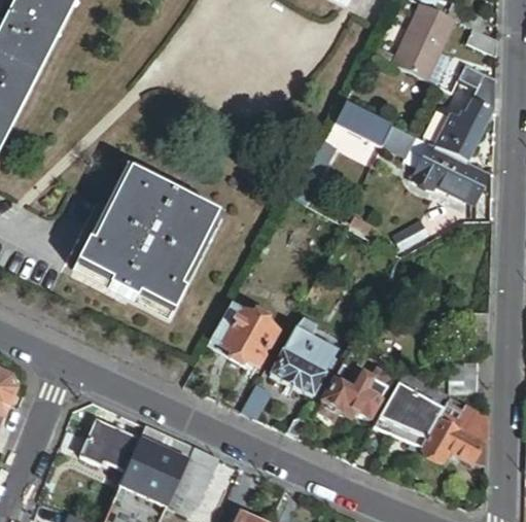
[(0,144),(72,0),(13,0),(7,0),(1,12),(6,14),(0,26),(0,144)]
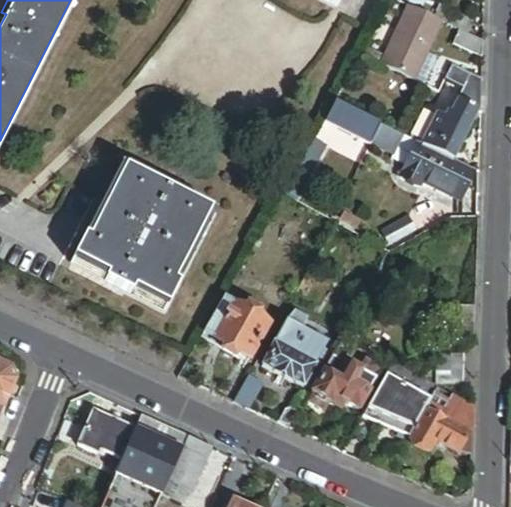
[(406,0),(412,3),(429,11),(434,0),(406,0)]
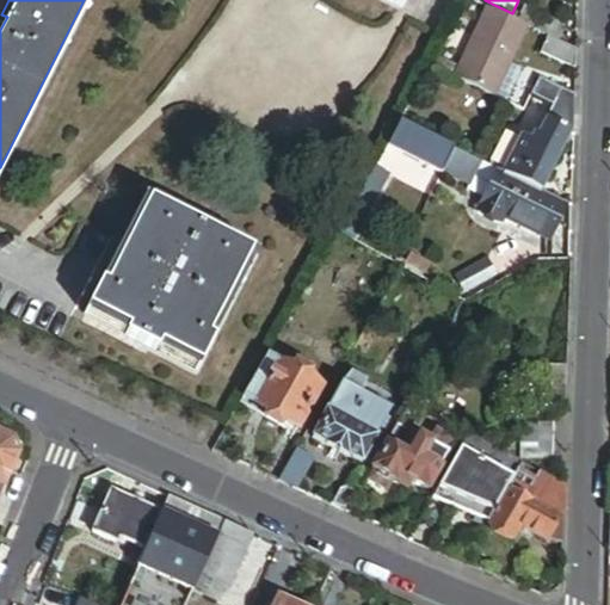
[(530,23),(550,32),(561,38),(570,22),(527,0),(518,17),(530,23)]
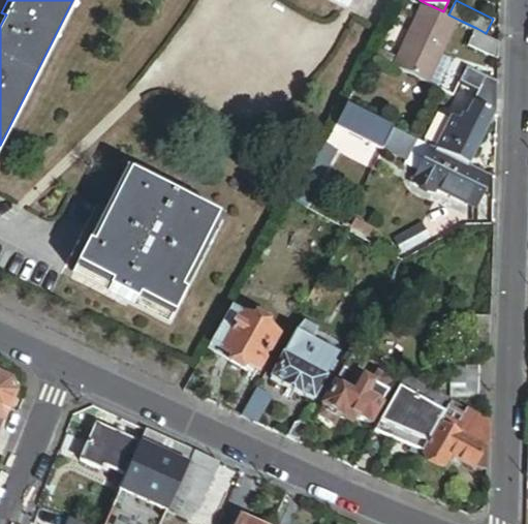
[(443,11),(426,3),(396,64),(428,80),(459,20),(448,14),(443,11)]
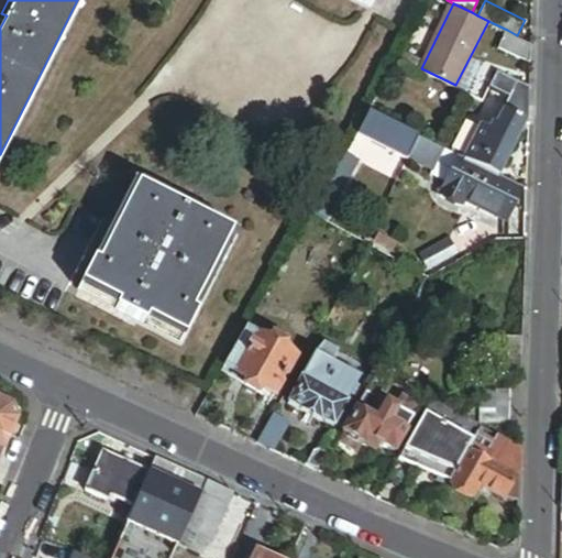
[(528,61),(531,43),(517,35),(507,30),(499,46),(528,61)]
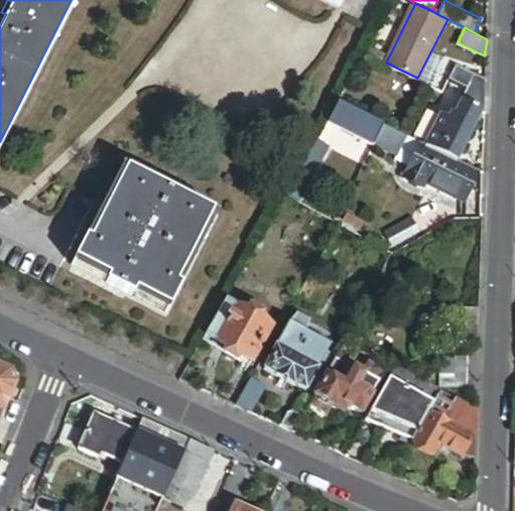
[(485,112),(486,78),(457,62),(448,79),(467,87),(444,133),(434,128),(426,143),(457,158),(480,110),(485,112)]
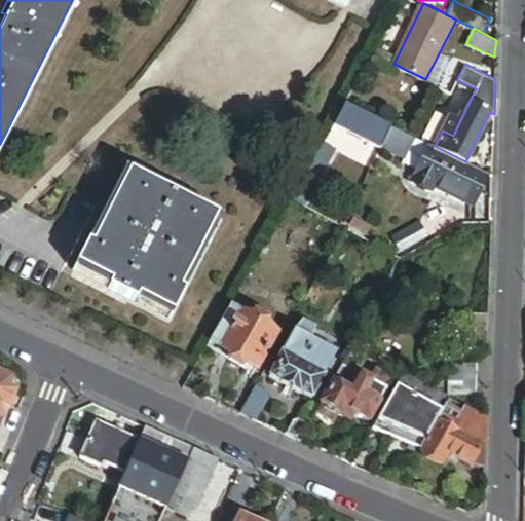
[(391,124),(345,102),(333,121),(381,145),(391,124)]
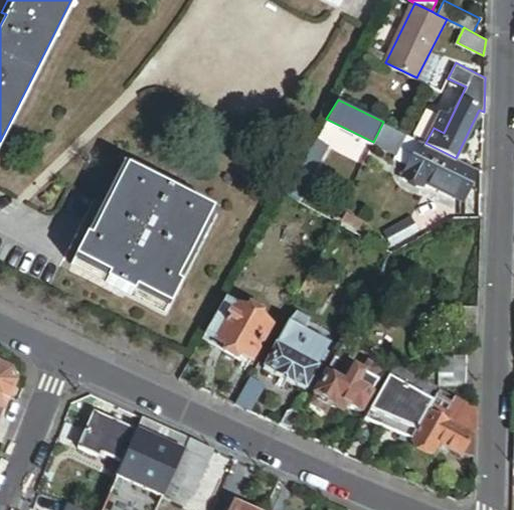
[(408,134),(383,122),(373,142),(398,154),(402,145),(408,134)]
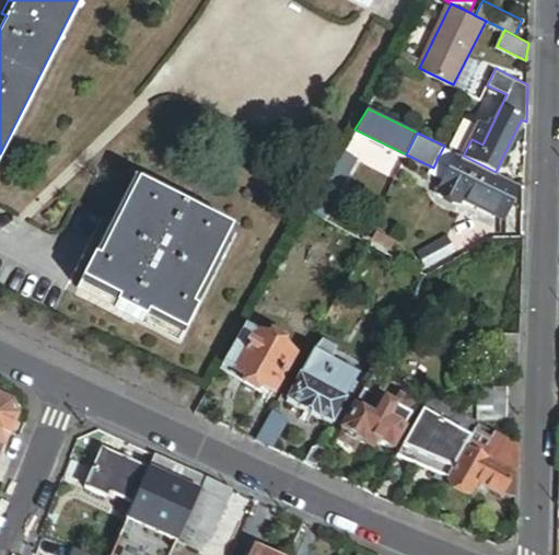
[(457,166),(463,155),(444,146),(438,158),(457,166)]
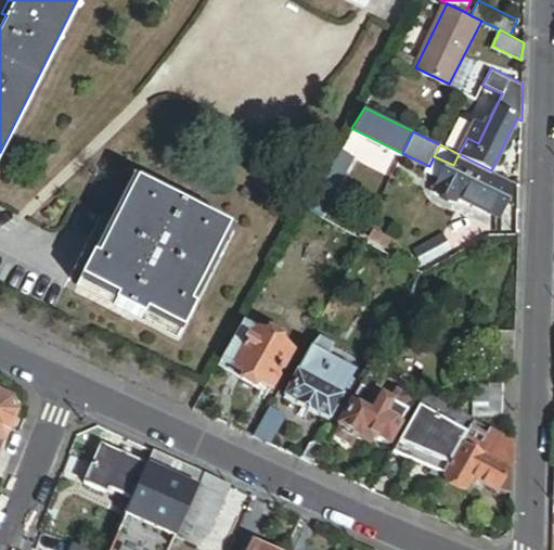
[(340,146),(312,196),(319,200),(322,194),(330,200),(356,155),(340,146)]
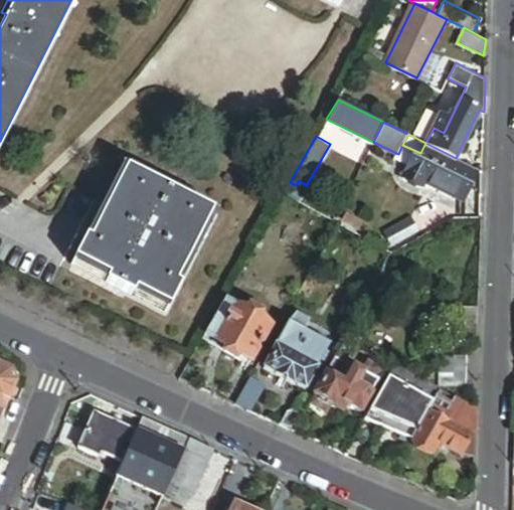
[(456,158),(425,143),(420,153),(411,172),(463,197),(477,168),(456,158)]
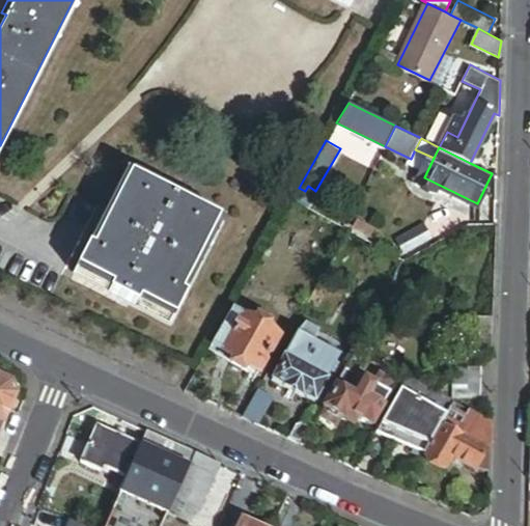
[(222,219),(126,170),(76,270),(171,319),(222,219)]
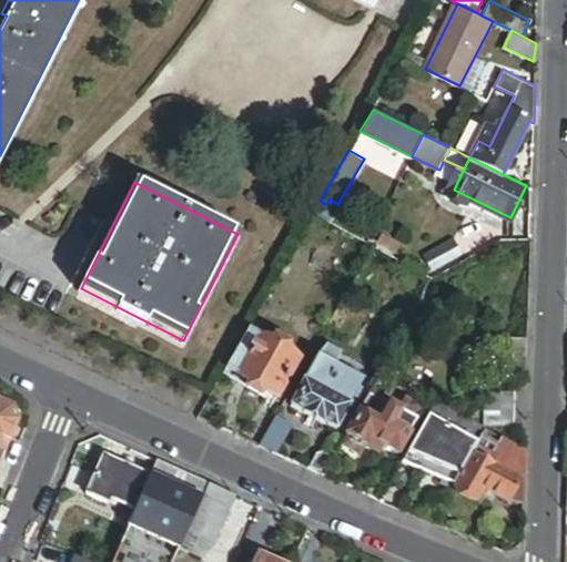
[(382,232),(377,239),(397,251),(402,243),(382,232)]
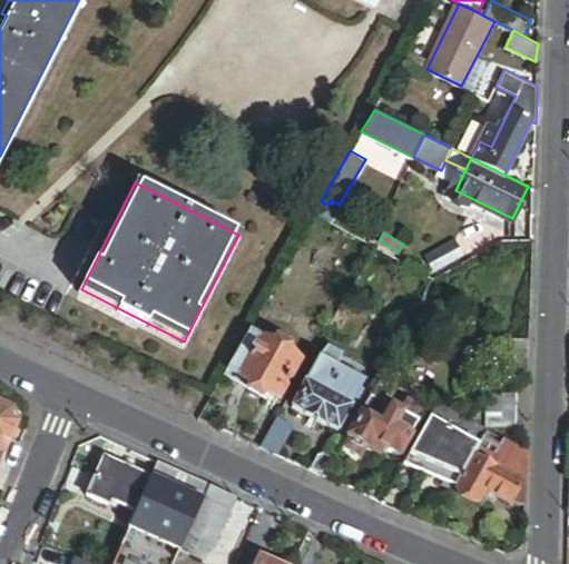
[(457,237),(425,255),(434,270),(466,253),(457,237)]
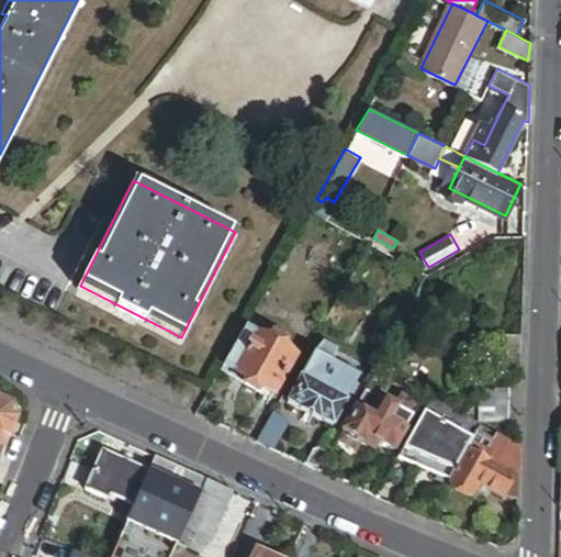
[(268,336),(245,323),(224,360),(275,389),(296,352),(282,344),(288,334),(273,326),(268,336)]
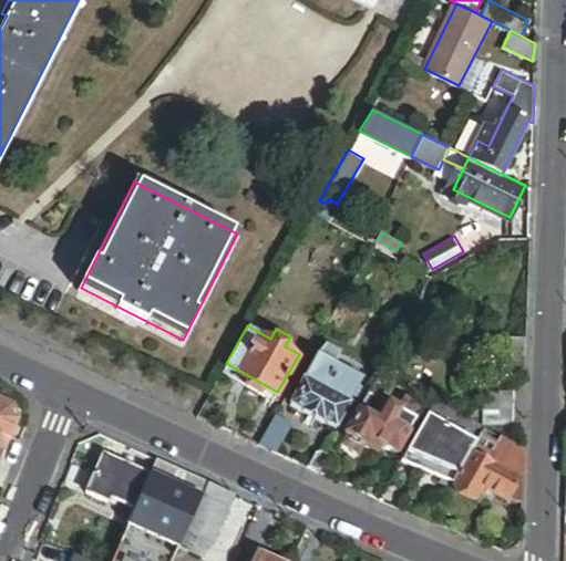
[(347,421),(376,372),(364,366),(346,400),(322,387),(337,362),(340,349),(328,342),(318,353),(291,401),(335,425),(340,417),(347,421)]
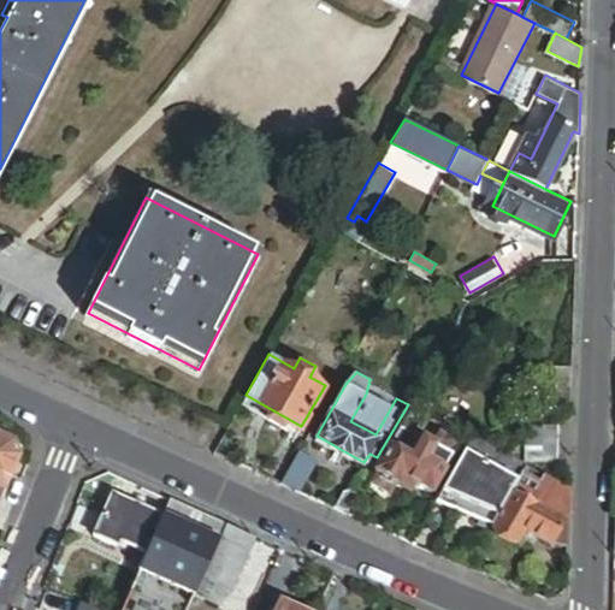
[(521,421),(520,457),(557,459),(557,421),(521,421)]
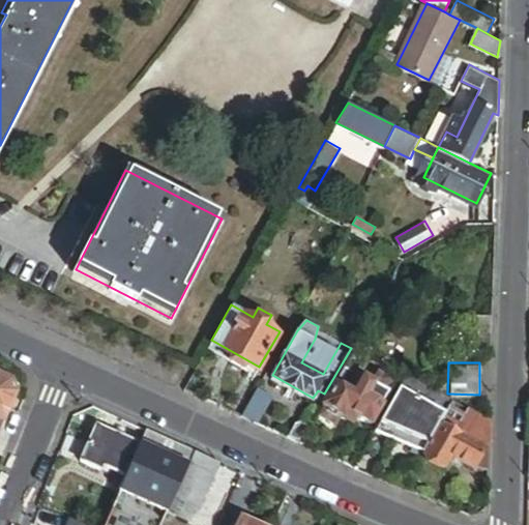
[(388,389),(345,365),(323,404),(326,405),(322,412),(336,420),(341,413),(344,414),(348,408),(372,421),(382,403),(381,403),(388,389)]
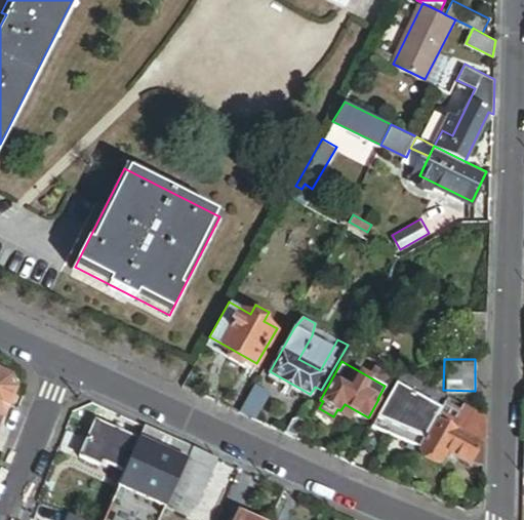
[(0,369),(0,422),(15,388),(10,374),(0,369)]
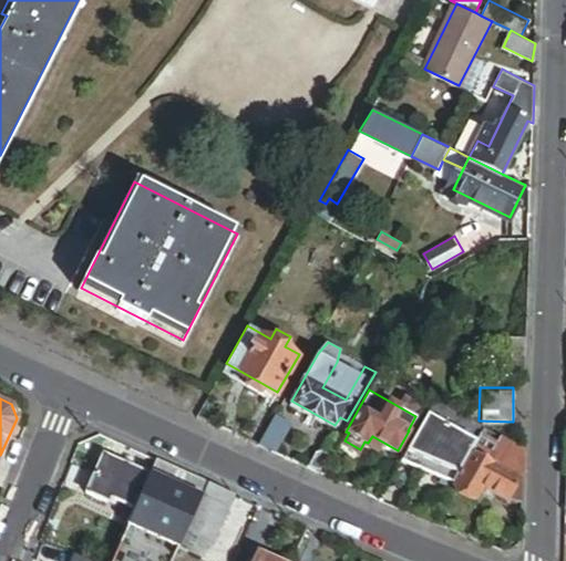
[(472,448),(477,439),(428,412),(403,455),(453,482),(472,448)]
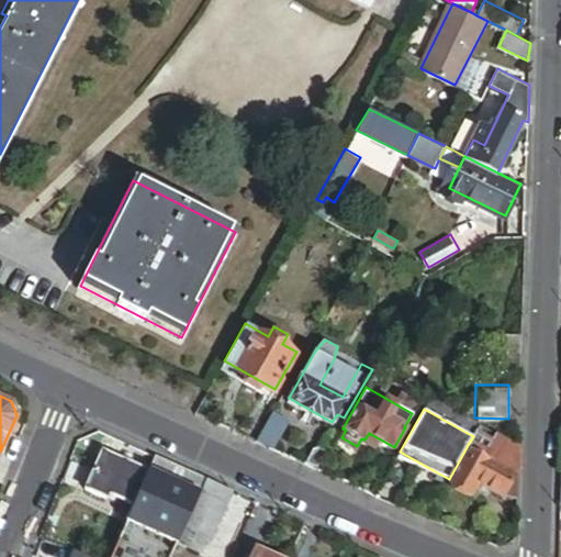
[(272,413),(257,439),(270,445),(284,420),(272,413)]
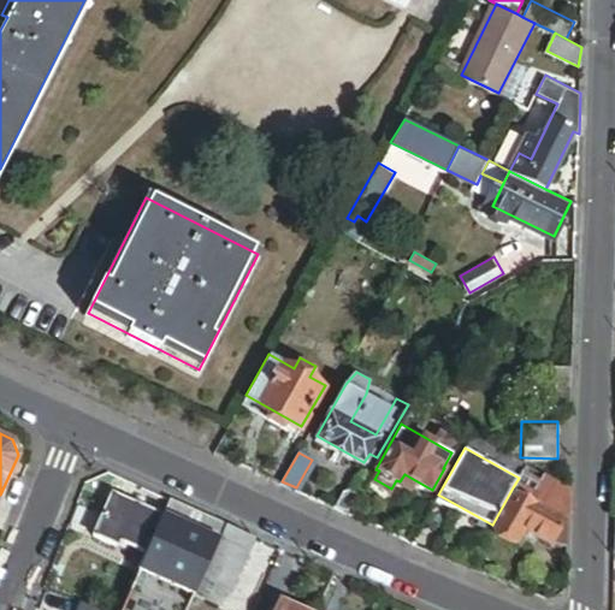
[(567,514),(568,485),(527,462),(519,478),(513,487),(515,489),(494,527),(518,540),(526,526),(553,540),(567,514)]
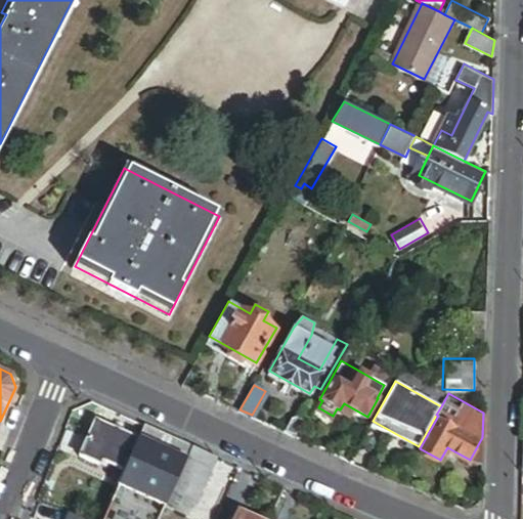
[(285,430),(295,434),(304,418),(297,414),(292,419),(285,430)]
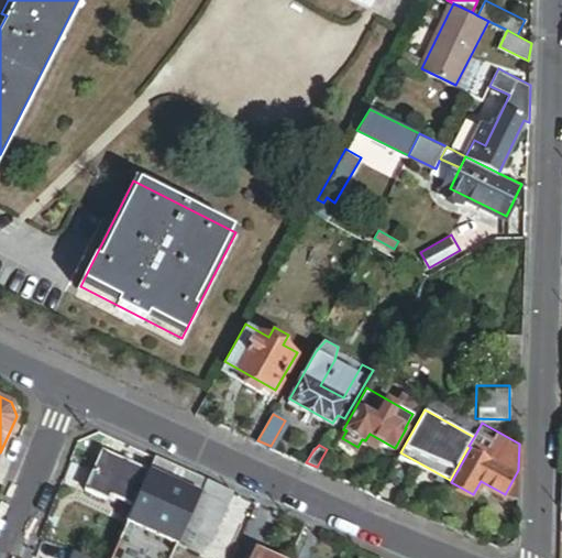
[(147,469),(100,449),(84,487),(105,496),(107,492),(133,503),(147,469)]
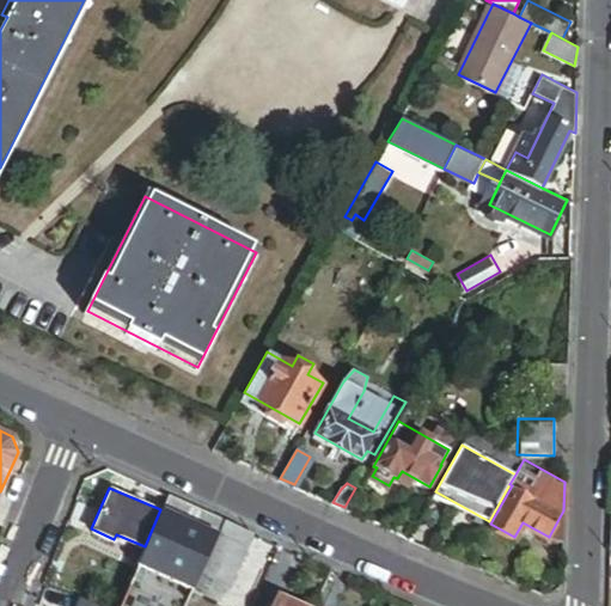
[(225,519),(170,494),(120,605),(185,605),(194,589),(225,519)]
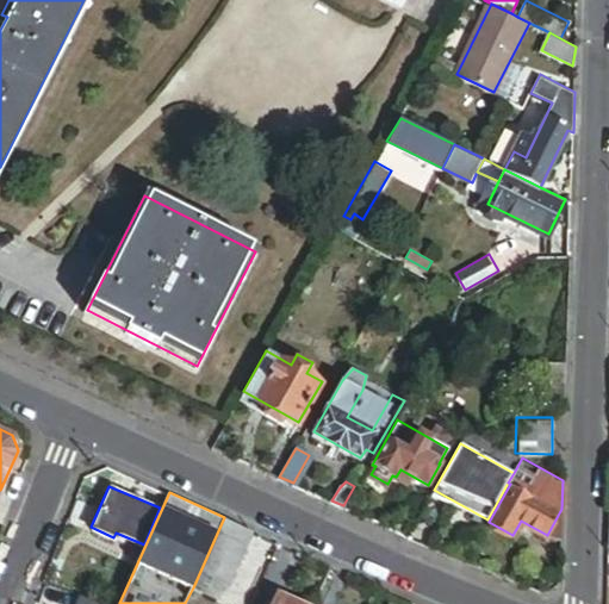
[(253,530),(224,517),(193,587),(217,598),(219,593),(222,590),(223,589),(225,587),(228,586),(253,530)]
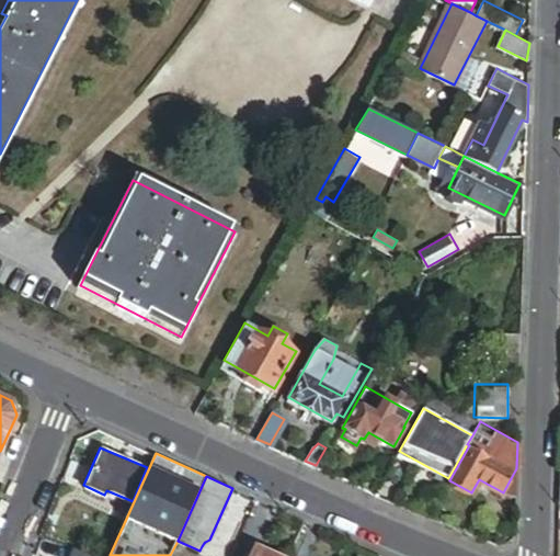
[(238,541),(252,509),(233,501),(219,532),(237,540),(238,541)]
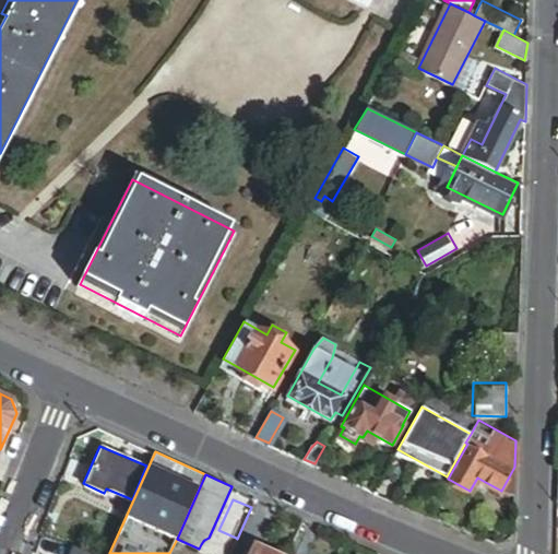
[(227,553),(236,538),(218,530),(211,547),(224,553),(227,553)]
